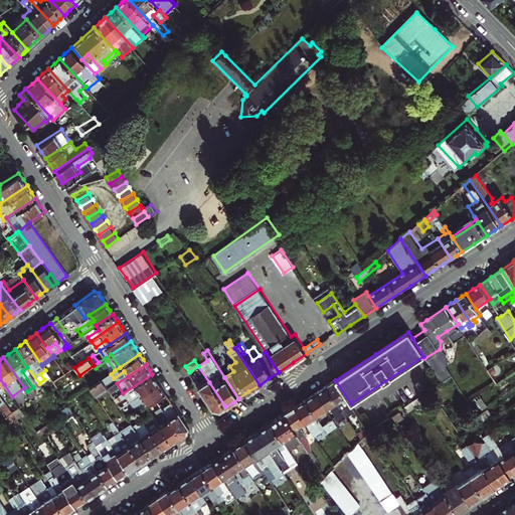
[(152,374),(123,393),(126,397),(136,390),(140,395),(159,383),(155,378),(152,374)]
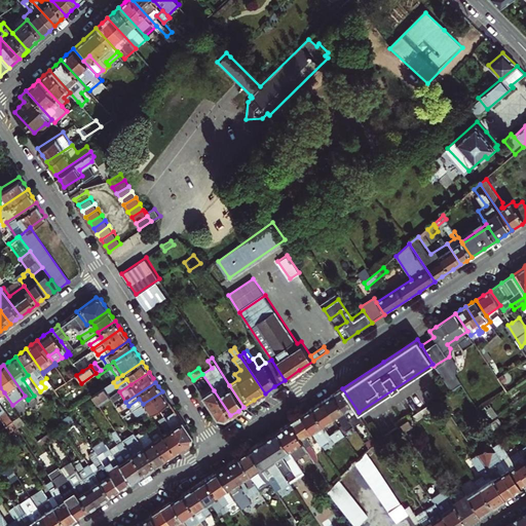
[(0,401),(0,396),(4,392),(0,387),(0,413),(8,425),(14,421),(0,401)]
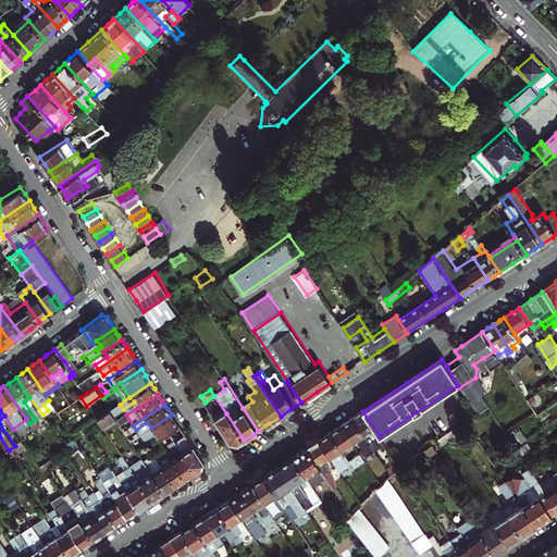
[(101,428),(113,420),(108,410),(95,418),(101,428)]
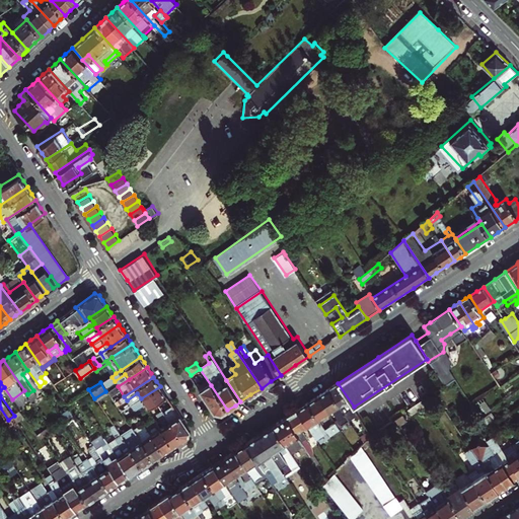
[(358,413),(354,406),(338,383),(334,385),(329,388),(347,414),(351,412),(354,416),(358,413)]
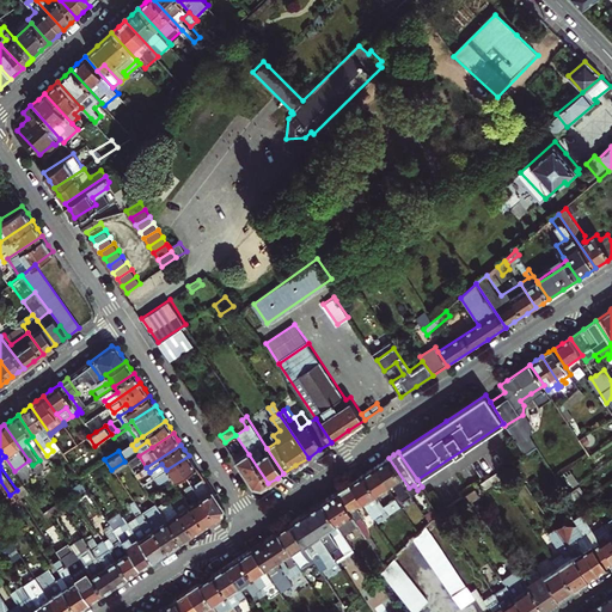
[(268,483),(249,454),(238,461),(254,485),(257,485),(262,487),(268,483)]
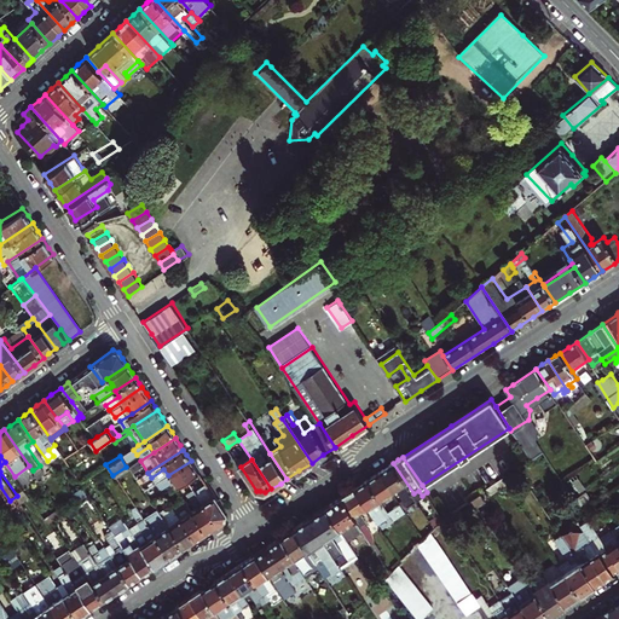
[(191,461),(168,475),(155,485),(160,490),(172,481),(175,487),(187,480),(198,472),(195,467),(191,461)]
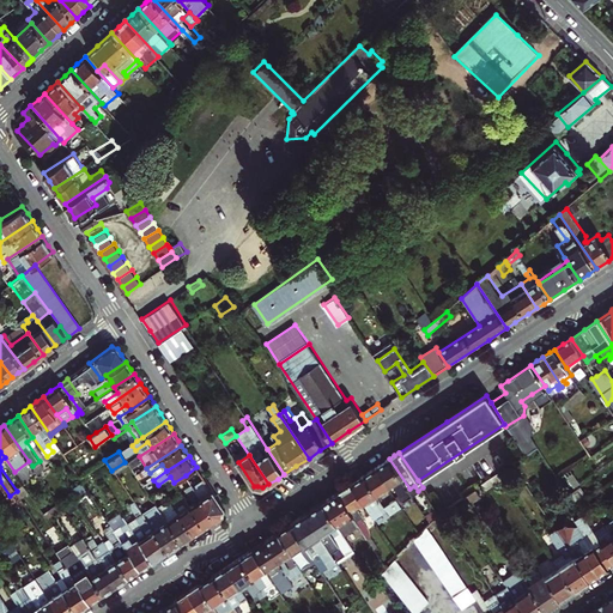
[(413,495),(410,489),(389,459),(383,462),(376,467),(390,487),(398,483),(405,495),(404,496),(407,499),(413,495)]
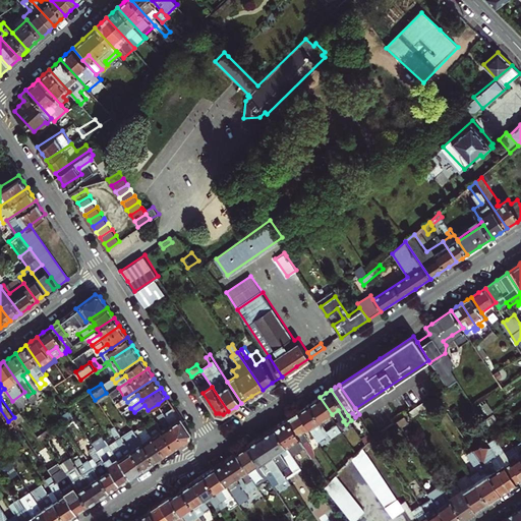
[(158,404),(163,413),(182,442),(186,439),(189,437),(190,432),(177,412),(167,397),(158,404)]
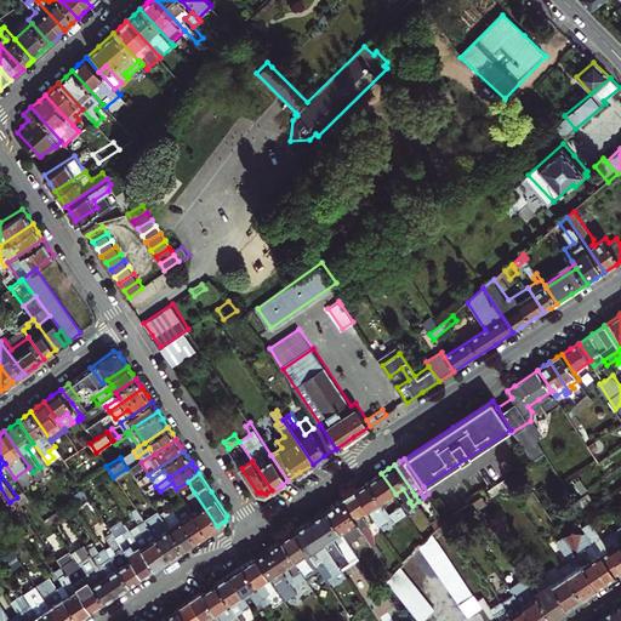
[(406,512),(396,494),(381,473),(376,477),(369,482),(392,516),(394,519),(406,512)]
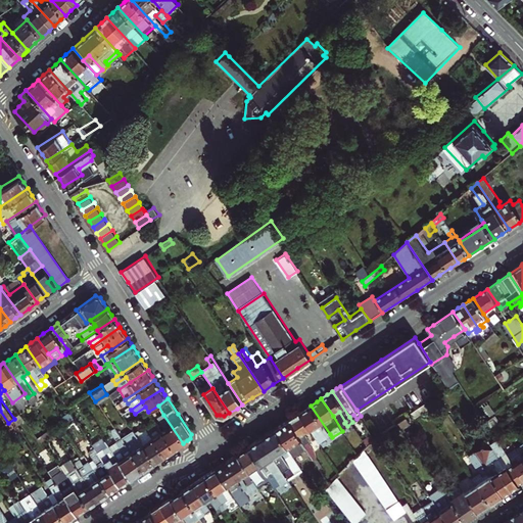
[(319,441),(330,434),(311,406),(305,410),(299,413),(312,430),(319,441)]
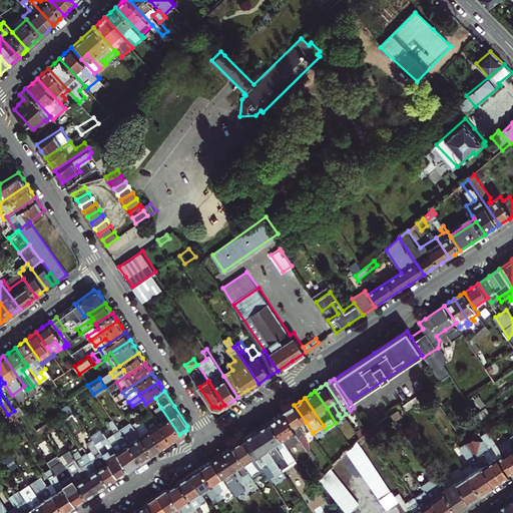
[(300,426),(306,422),(294,405),(288,409),(284,412),(307,447),(310,445),(303,436),(305,435),(300,426)]
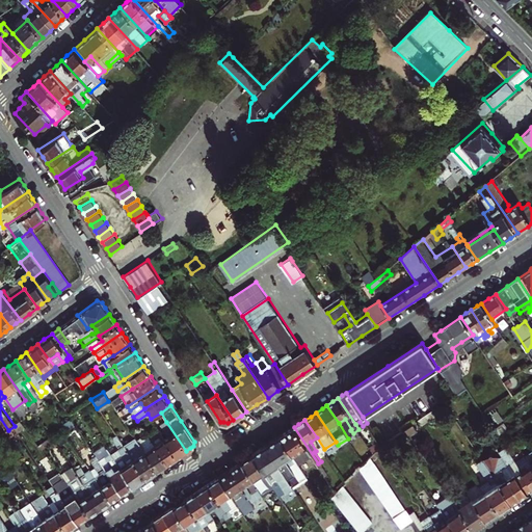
[(169,436),(165,440),(177,457),(182,454),(186,451),(166,422),(161,425),(169,436)]
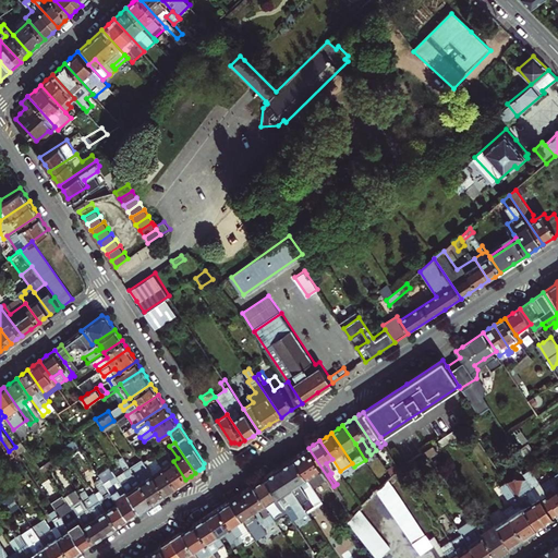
[(425,450),(429,457),(437,451),(437,449),(440,448),(436,443),(425,450)]
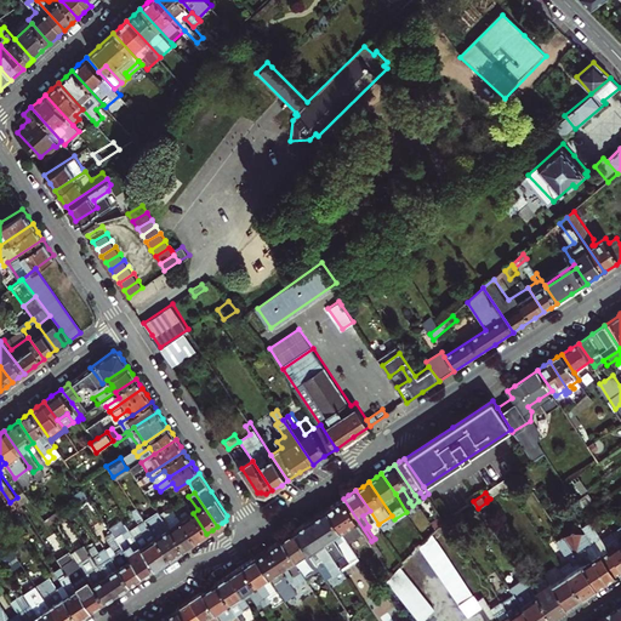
[(328,510),(347,540),(359,533),(364,541),(365,543),(370,551),(375,547),(371,541),(343,499),(336,503),(328,510)]
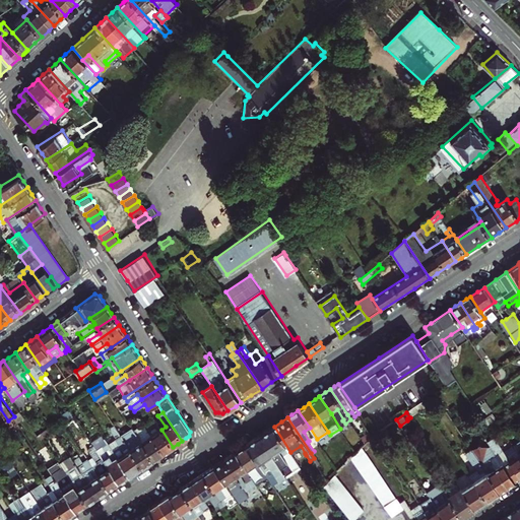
[(173,447),(161,430),(153,418),(148,421),(156,433),(152,436),(164,453),(168,450),(173,447)]
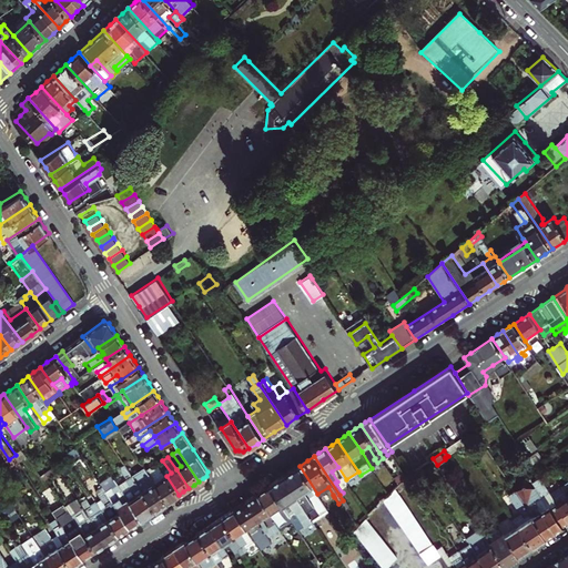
[(128,479),(120,485),(142,519),(150,515),(155,510),(133,476),(124,464),(122,465),(121,468),(128,479)]
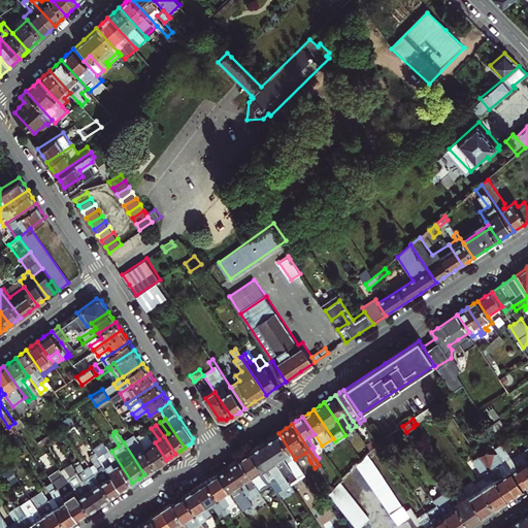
[(166,460),(155,442),(146,431),(140,434),(149,447),(144,450),(156,467),(160,464),(166,460)]
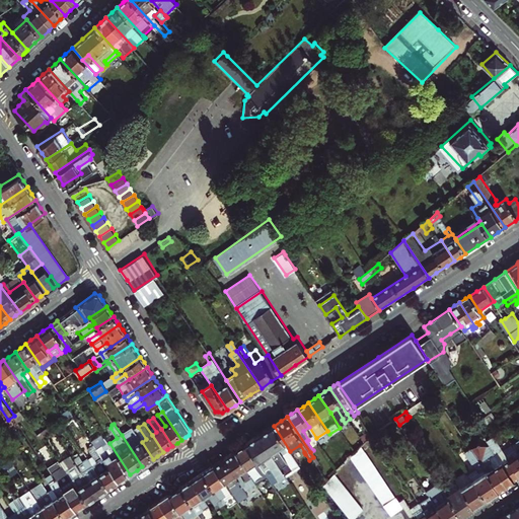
[(53,431),(50,426),(38,435),(41,439),(44,437),(53,431)]
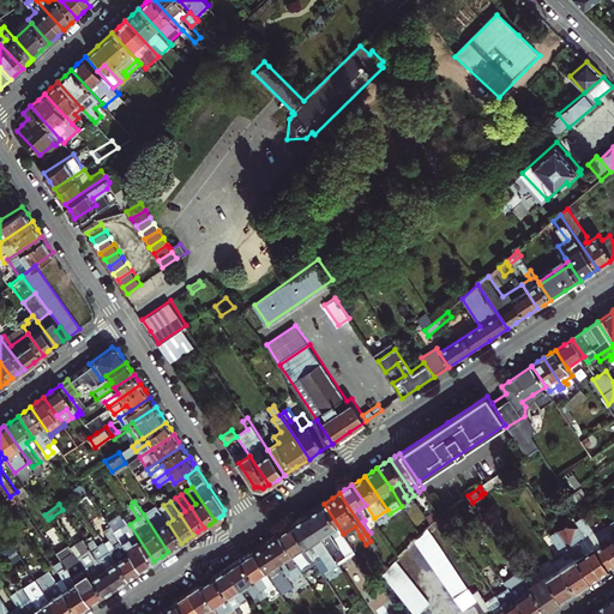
[(345,536),(343,534),(324,504),(314,510),(307,515),(339,563),(348,557),(338,540),(345,536)]
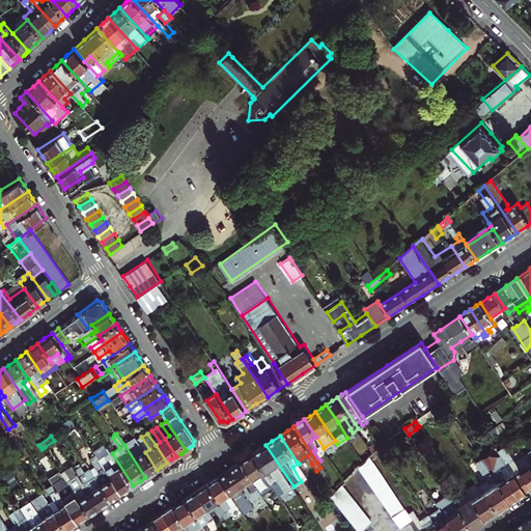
[(136,438),(124,445),(145,477),(152,473),(157,470),(145,452),(136,438)]
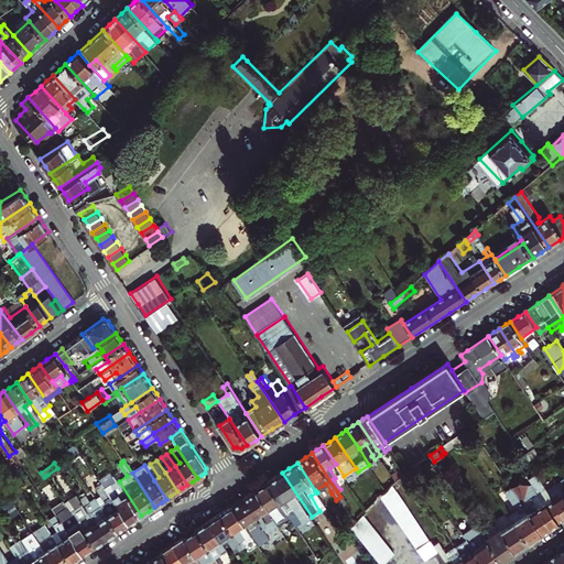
[(563,518),(546,491),(538,478),(533,472),(525,476),(531,484),(530,485),(519,485),(511,489),(541,534),(552,527),(563,518)]
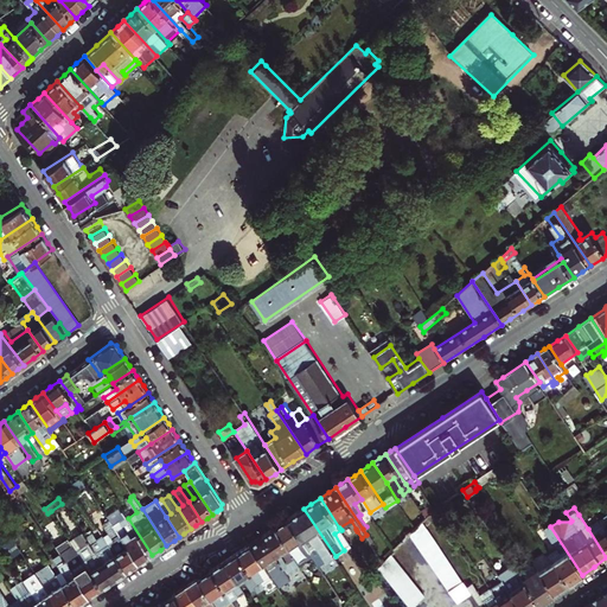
[(327,561),(336,556),(304,509),(295,513),(289,518),(307,547),(310,550),(318,545),(327,561)]
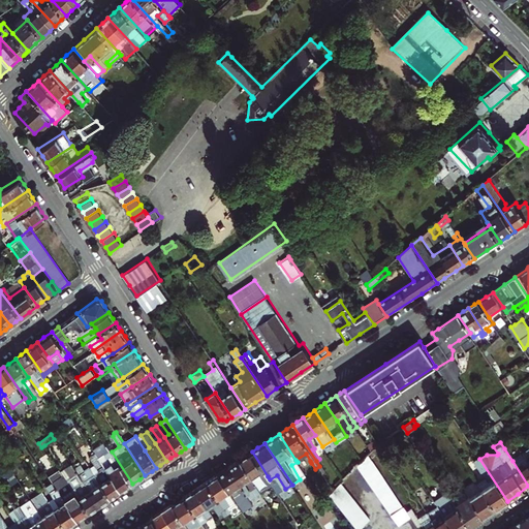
[(100,459),(103,464),(122,491),(127,487),(132,484),(112,452),(109,447),(104,450),(107,455),(100,459)]
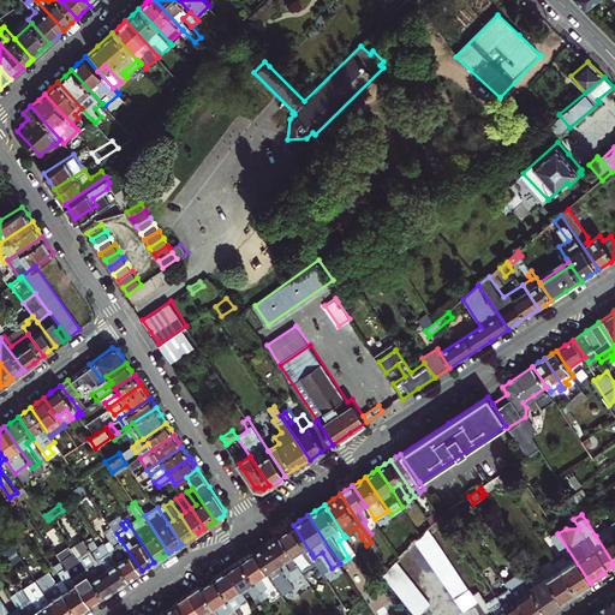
[(114,529),(117,533),(125,529),(121,524),(114,529)]
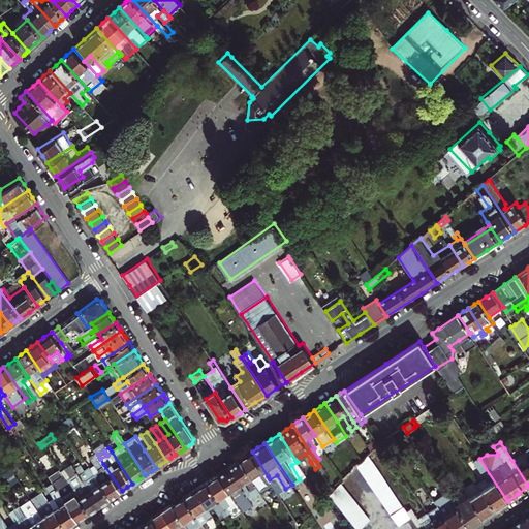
[(268,476),(252,452),(246,456),(240,460),(256,485),(261,492),(267,489),(261,480),(268,476)]
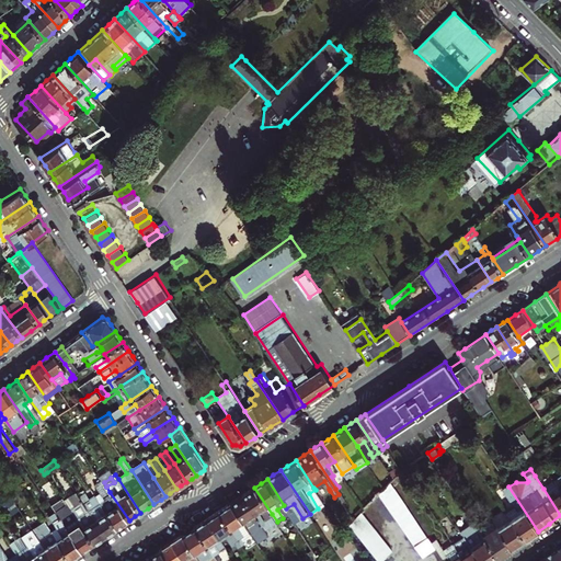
[(385,488),(378,494),(421,558),(434,549),(431,545),(390,482),(385,488)]
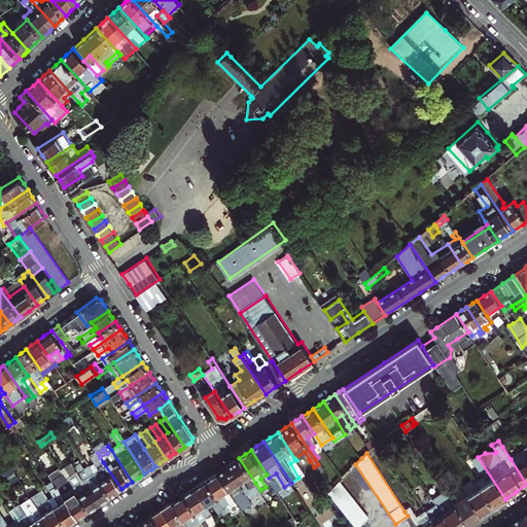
[(526,463),(520,453),(511,459),(526,484),(526,463)]
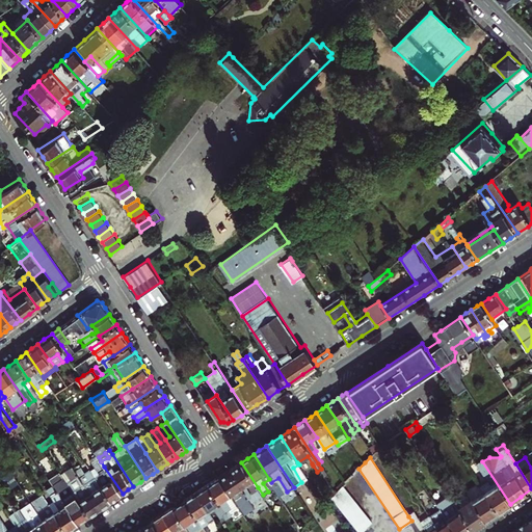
[(510,504),(482,461),(481,460),(476,464),(486,481),(479,486),(485,495),(497,512),(503,508),(510,504)]
